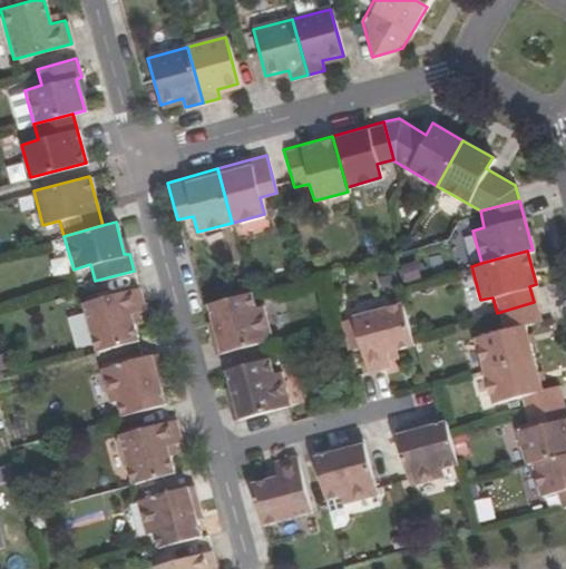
[(94,352),(138,339),(130,313),(145,310),(138,286),(80,302),(94,352)]
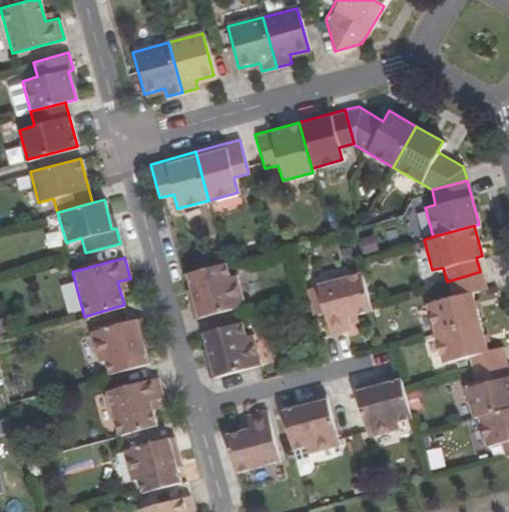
[(234,274),(228,276),(224,262),(184,273),(189,295),(185,296),(192,319),(242,304),(234,274)]
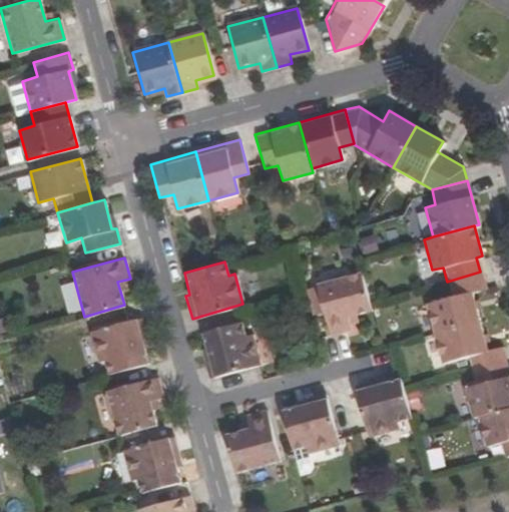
[(369,303),(365,290),(360,271),(315,283),(324,316),(329,335),(350,329),(347,318),(371,311),(369,303)]
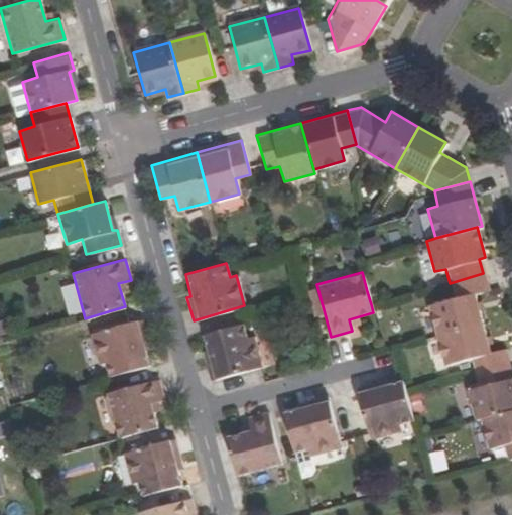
[(474,294),(488,290),(483,273),(450,283),(453,297),(427,304),(435,334),(481,322),(474,294)]
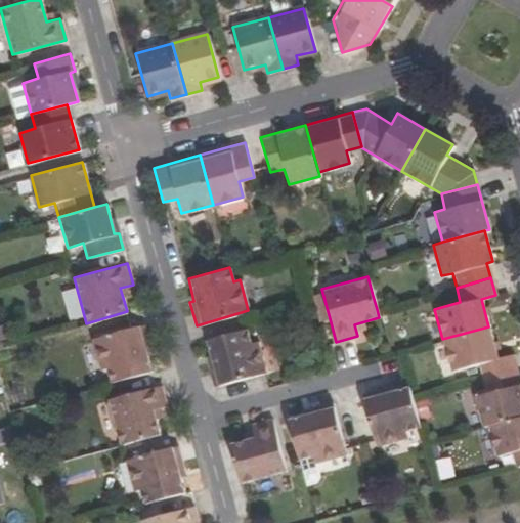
[(314,309),(318,325),(331,322),(321,289),(310,293),(314,309)]
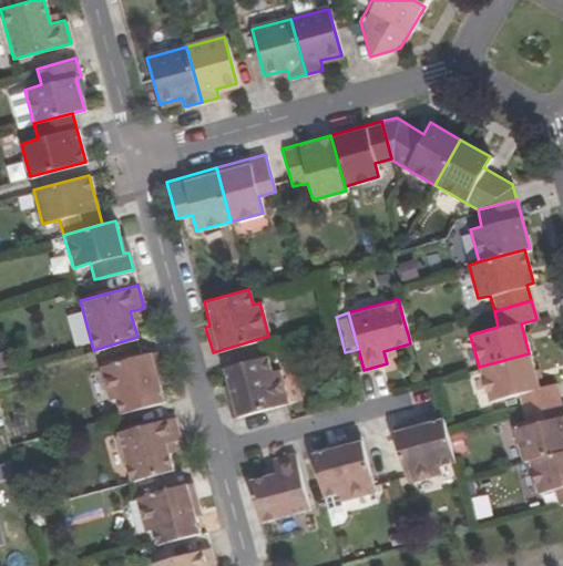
[(114,398),(119,413),(169,399),(162,378),(156,379),(149,352),(96,367),(105,400),(114,398)]
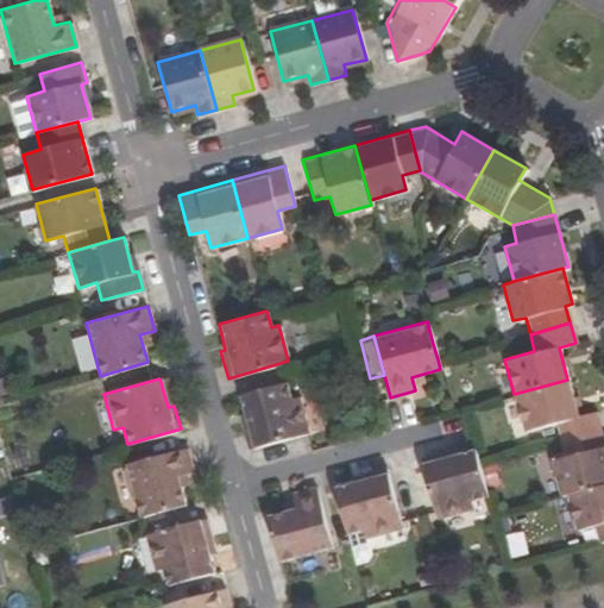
[(558,439),(599,428),(595,411),(577,415),(567,380),(514,394),(523,431),(553,422),(558,439)]
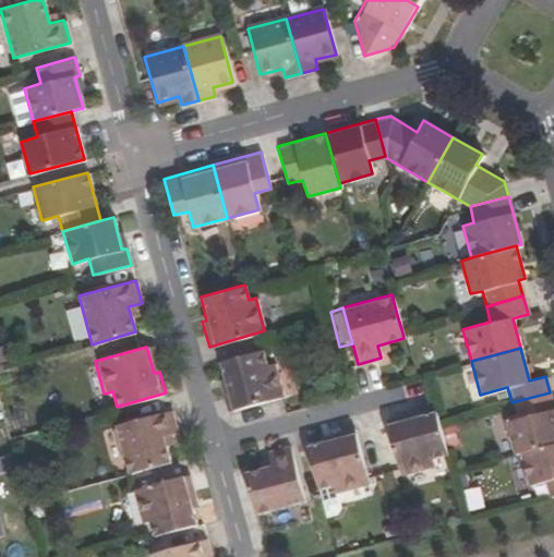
[(273,363),(266,364),(262,349),(218,361),(224,383),(219,384),(227,411),(281,395),(273,363)]
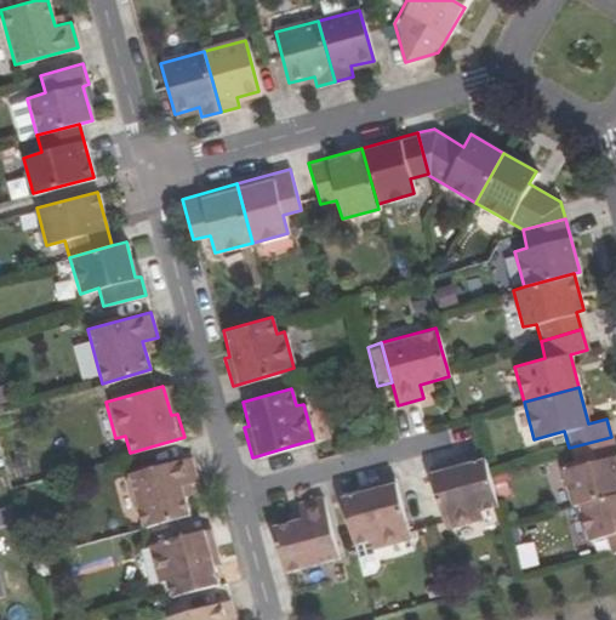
[(574,465),(562,468),(571,505),(576,502),(615,491),(615,453),(611,437),(569,448),(574,465)]
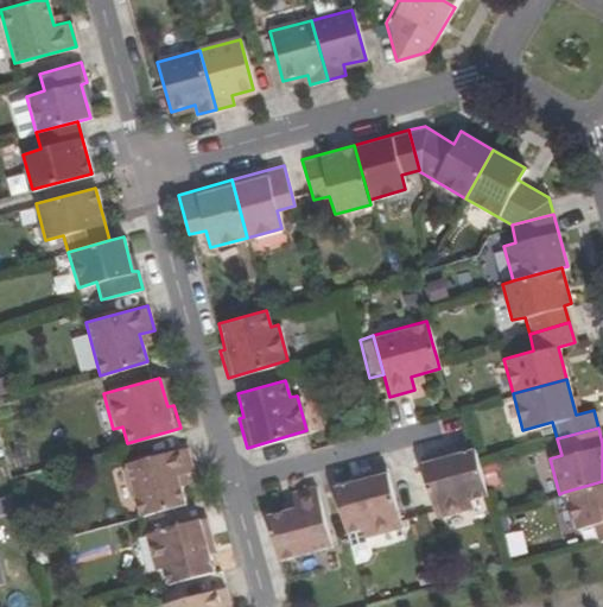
[(476,459),(473,446),(449,453),(448,448),(418,455),(435,517),(471,507),(469,499),(486,493),(476,459)]
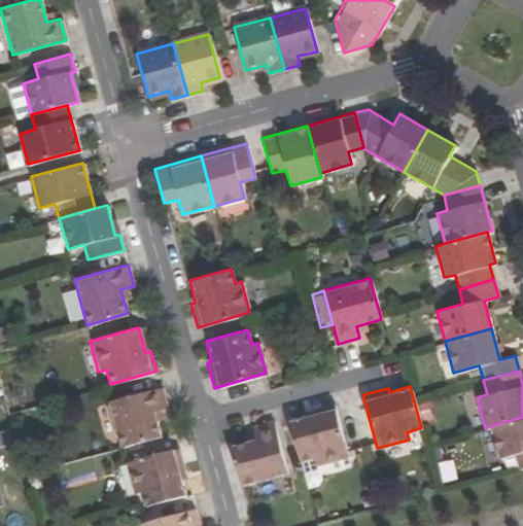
[(119,447),(162,435),(154,411),(167,409),(161,387),(107,402),(119,447)]
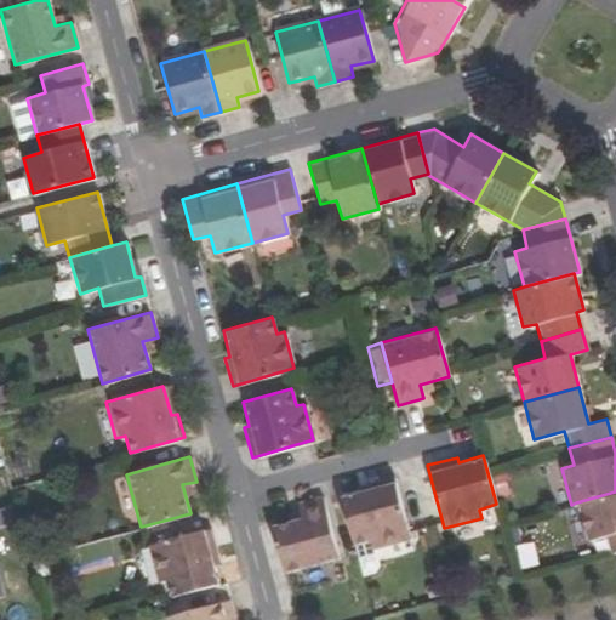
[(352,544),(370,539),(372,547),(409,538),(392,475),(363,483),(364,489),(340,495),(352,544)]
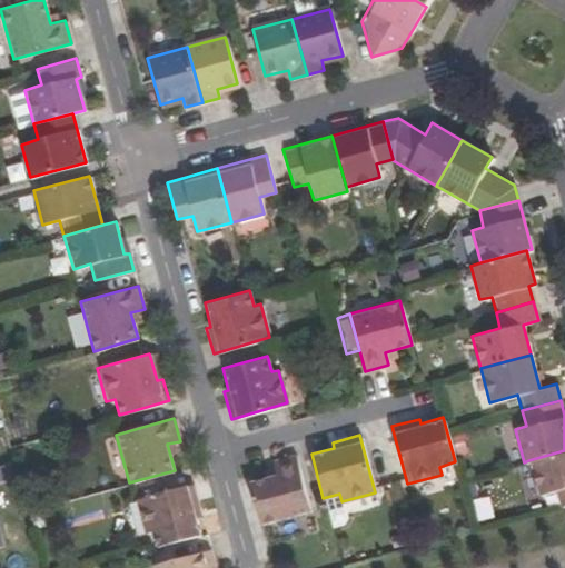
[(564,450),(528,460),(537,494),(554,490),(558,506),(564,504),(564,450)]
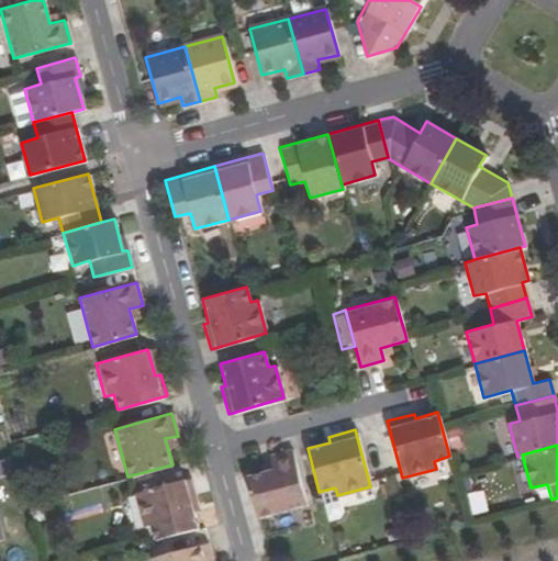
[(256,517),(304,504),(290,447),(267,453),(271,468),(245,475),(256,517)]
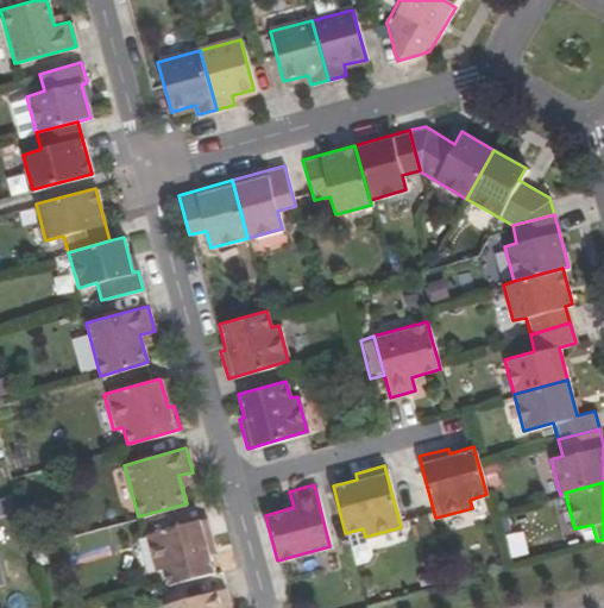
[(161,569),(165,585),(219,571),(212,546),(207,547),(199,519),(143,534),(152,571),(161,569)]
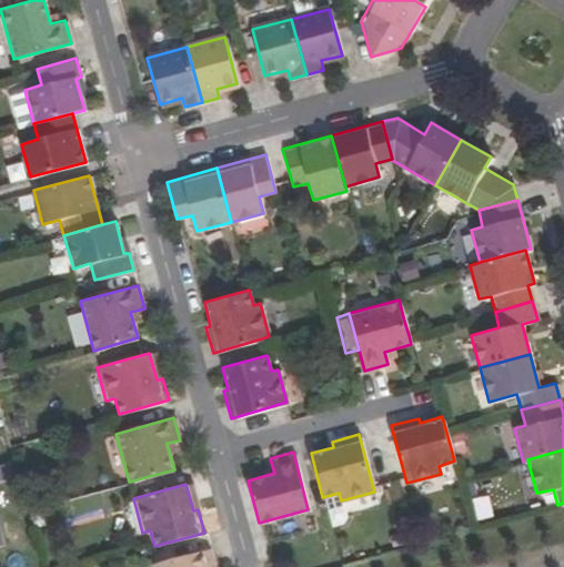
[(330,524),(345,519),(341,500),(339,493),(322,497),(330,524)]
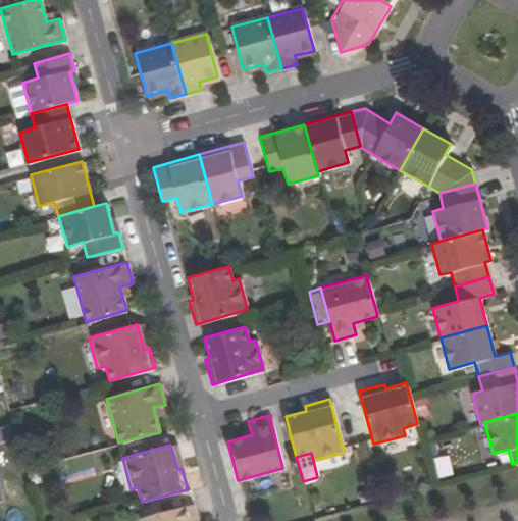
[(196,520),(192,504),(139,518),(140,520),(196,520)]
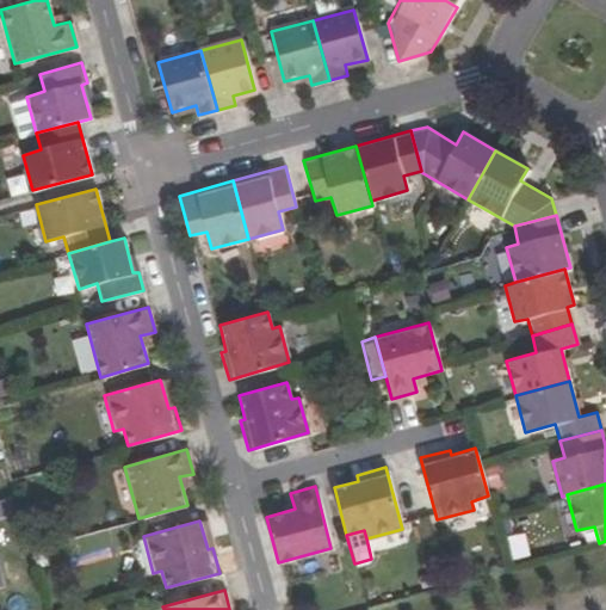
All buildings are outlined.
